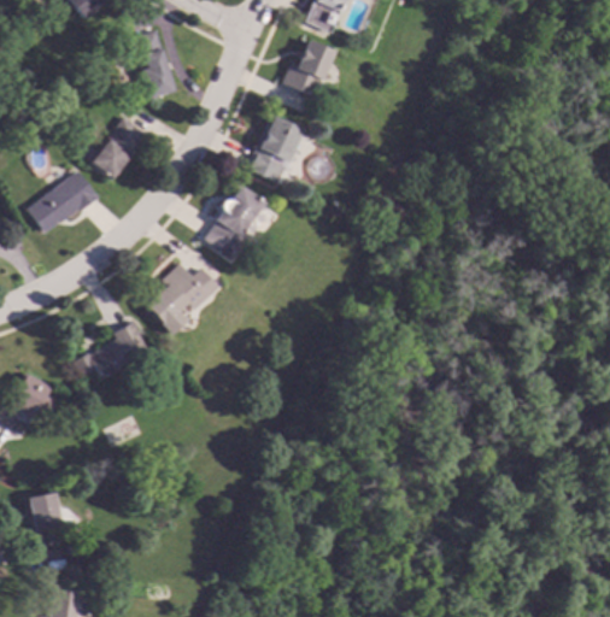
[(100,0),(104,4),(86,19),(74,7),(71,10),(62,0),(100,0)]
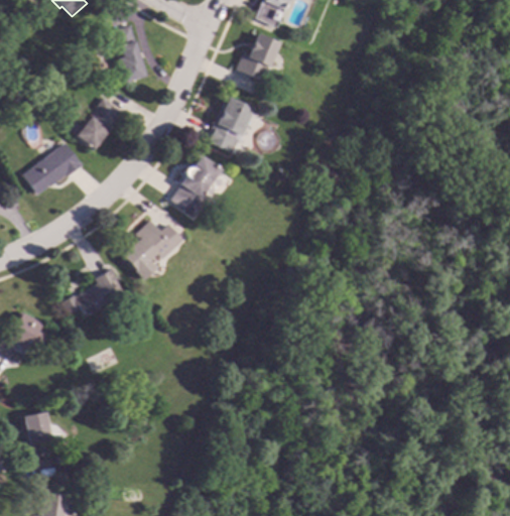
[(288,0),(277,27),(256,18),(263,0),(288,0)]
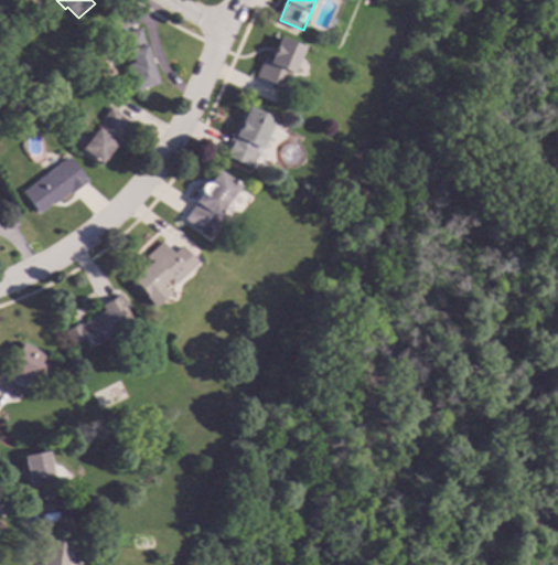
[(160,83),(138,89),(126,50),(129,49),(125,34),(143,29),(160,83)]
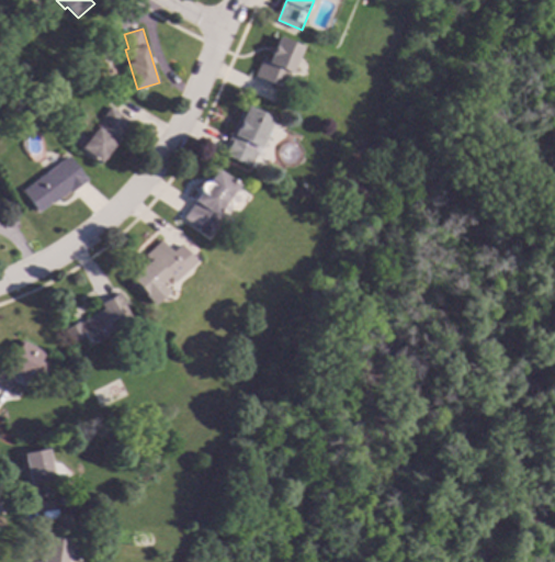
[(305,47),(287,89),(258,76),(265,58),(271,60),(281,37),(305,47)]
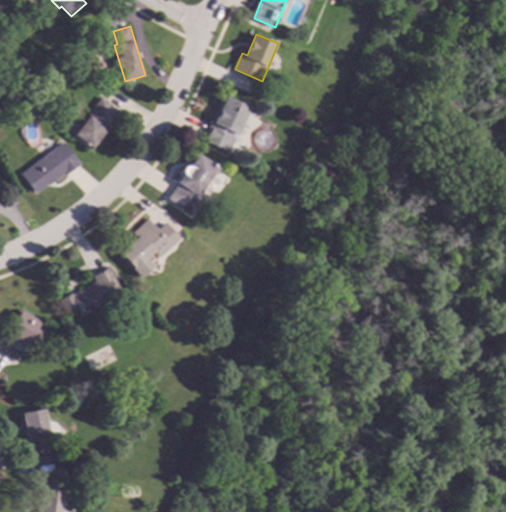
[(251,109),(229,153),(205,140),(227,96),(251,109)]
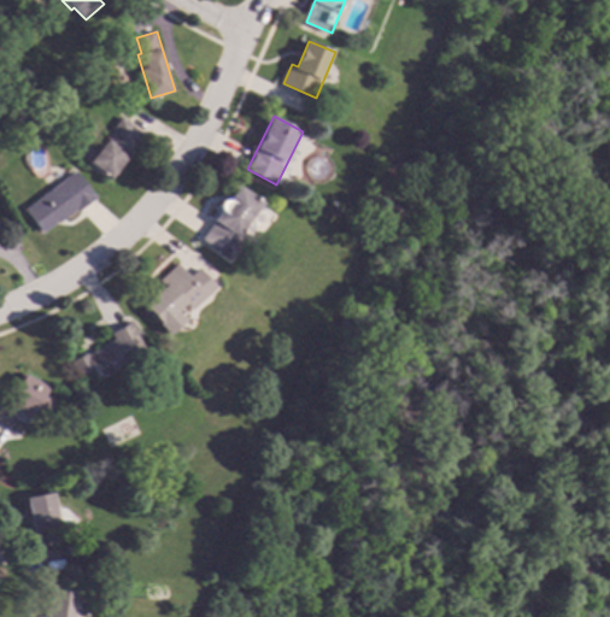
[(148,135),(113,178),(86,157),(92,148),(98,152),(125,117),(148,135)]
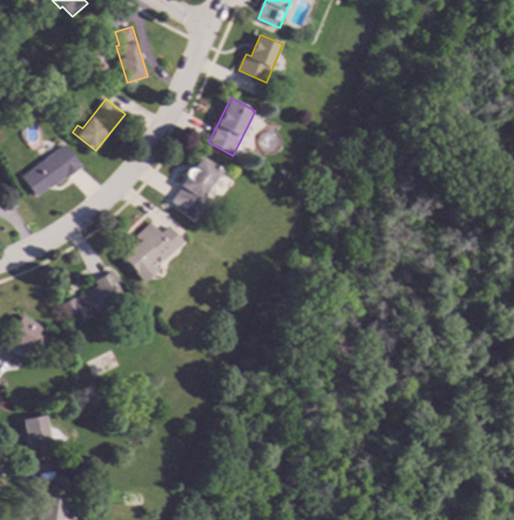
[(83,168),(68,178),(67,177),(39,198),(23,177),(66,145),(83,168)]
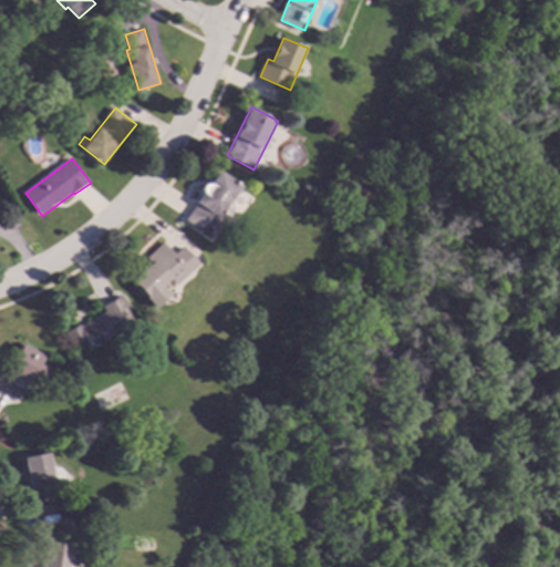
[(242,188),(220,216),(228,222),(214,239),(188,219),(200,204),(198,203),(223,172),(242,188)]
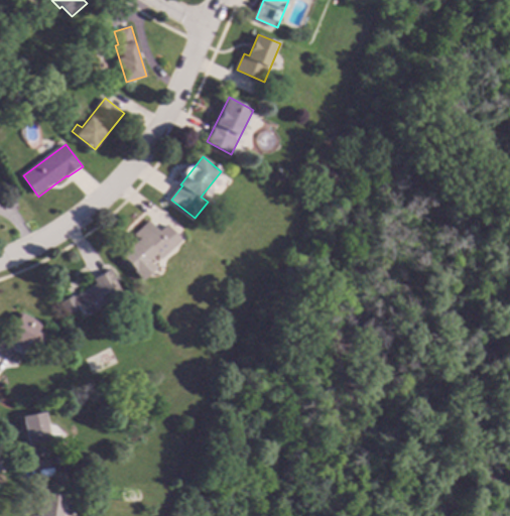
[(342,173),(339,181),(330,177),(333,169),(342,173)]
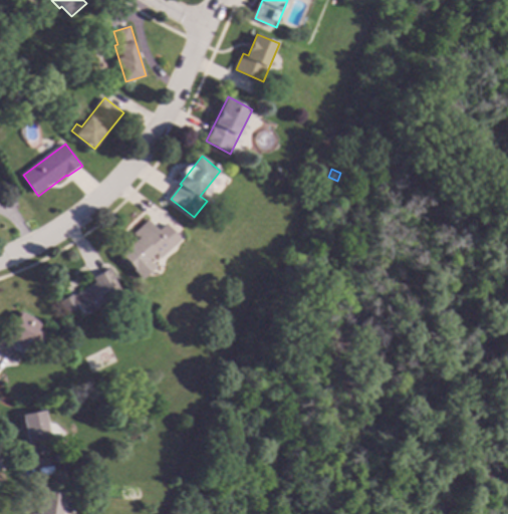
[(169,241),(150,260),(156,266),(144,278),(119,253),(138,236),(136,234),(149,222),(169,241)]
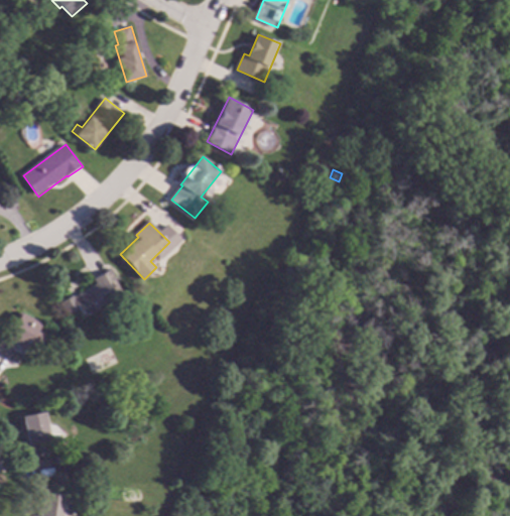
[(118,277),(116,279),(125,293),(84,317),(80,310),(71,316),(62,302),(75,295),(76,297),(99,284),(96,278),(113,268),(118,277)]
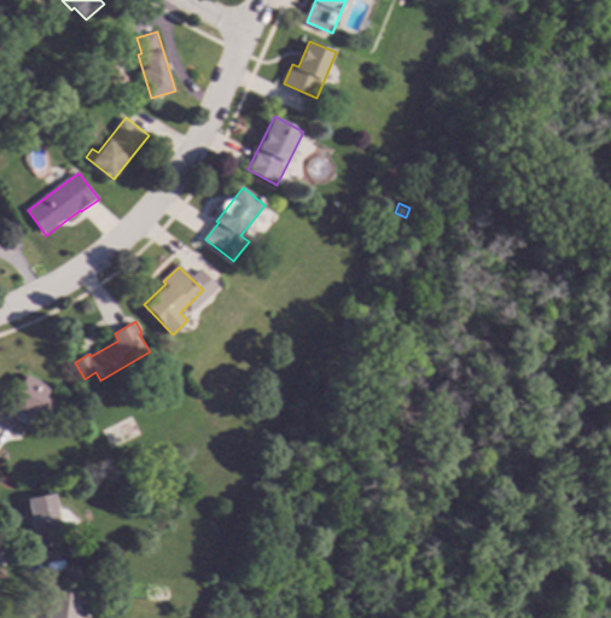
[(50,390),(45,396),(56,403),(46,418),(35,410),(21,432),(17,430),(16,431),(0,421),(0,415),(27,375),(50,390)]
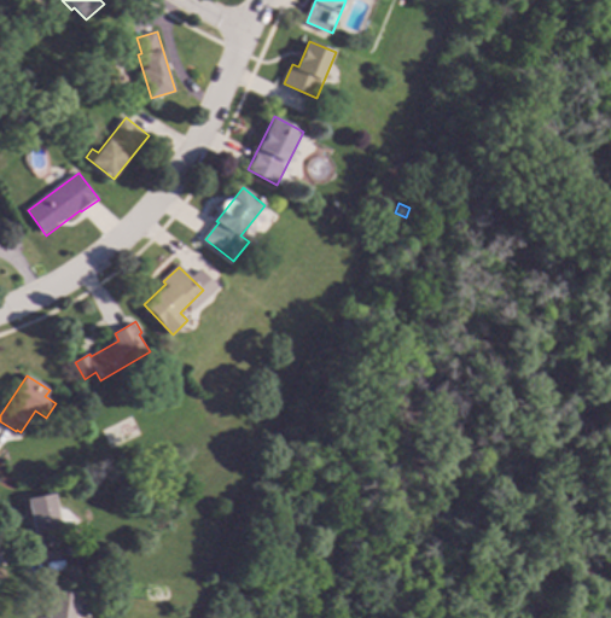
[(65,546),(31,551),(28,529),(33,529),(27,499),(57,493),(65,546)]
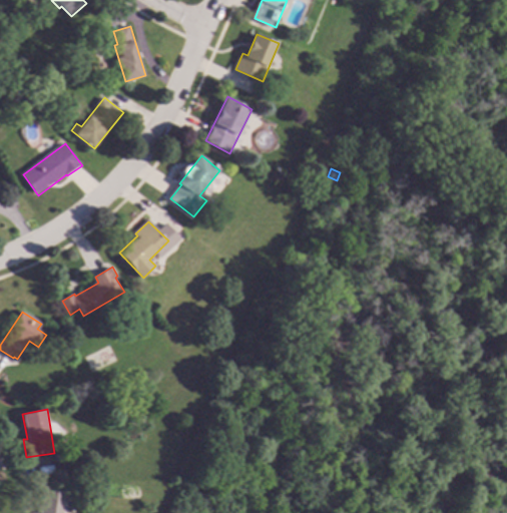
[(148,418),(146,428),(133,425),(135,415),(148,418)]
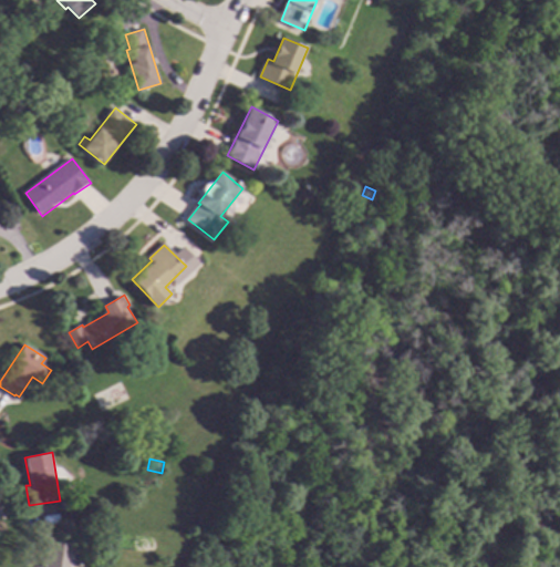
[(74,544),(72,554),(81,555),(79,566),(37,566),(38,564),(45,565),(49,540),(74,544)]
